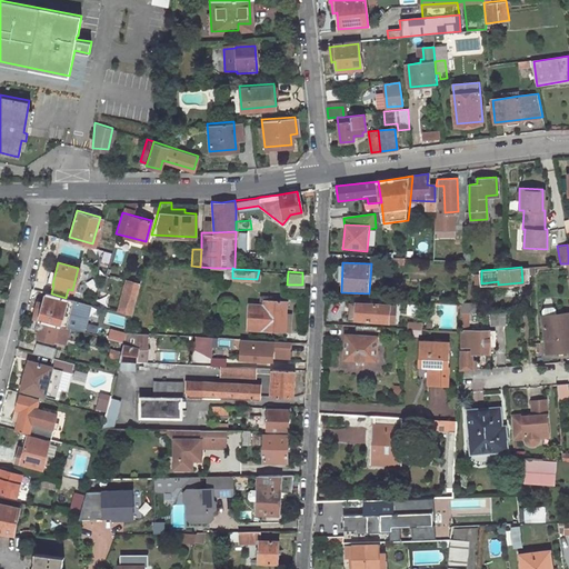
[(139,281),(126,277),(116,311),(130,316),(139,281)]
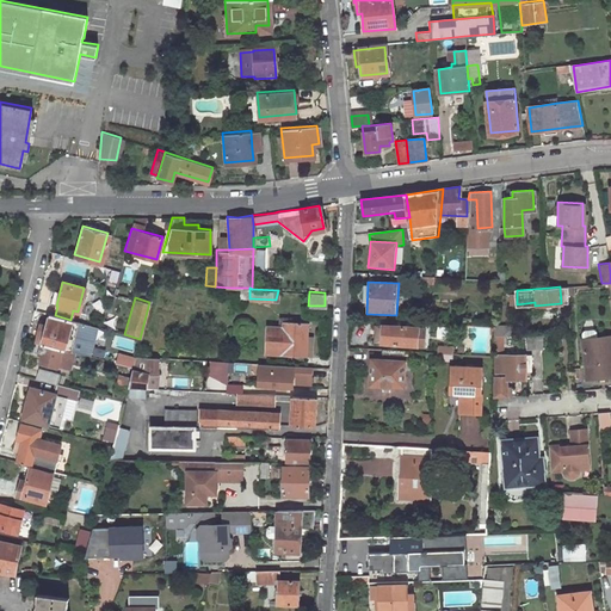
[(34,340),(73,351),(90,356),(97,327),(71,320),(55,315),(51,315),(48,314),(44,325),(41,323),(38,323),(34,340)]
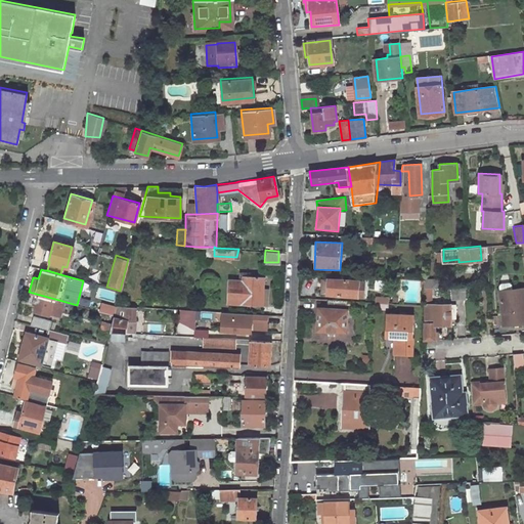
[(235,301),(261,303),(261,302),(262,287),(262,275),(256,275),(242,274),(237,273),(236,278),(228,277),(227,301),(235,301)]
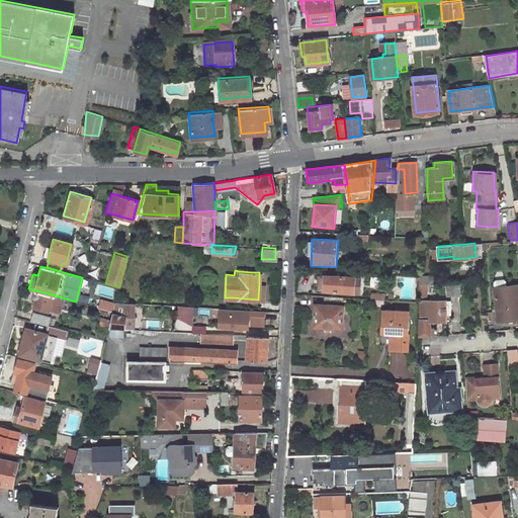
[(322,294),(354,296),(355,277),(323,276),(322,294)]
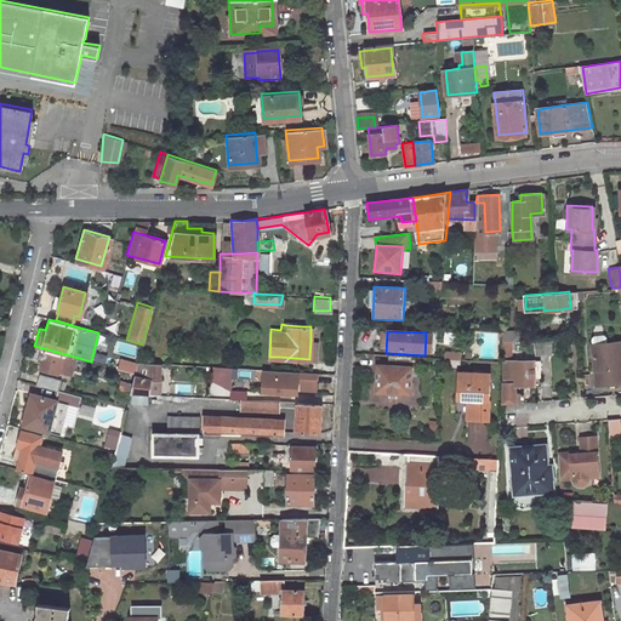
[(519,332),(502,334),(502,339),(502,340),(502,343),(519,342),(519,332)]
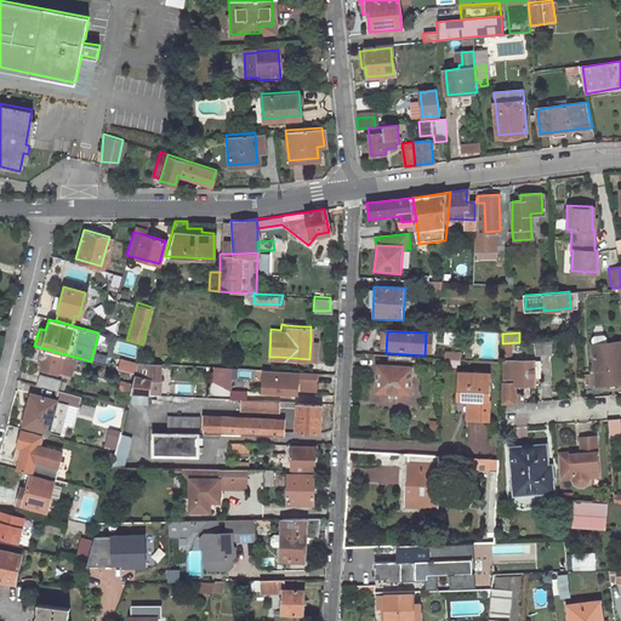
[(620,342),(620,340),(592,343),(596,383),(620,381),(620,342)]
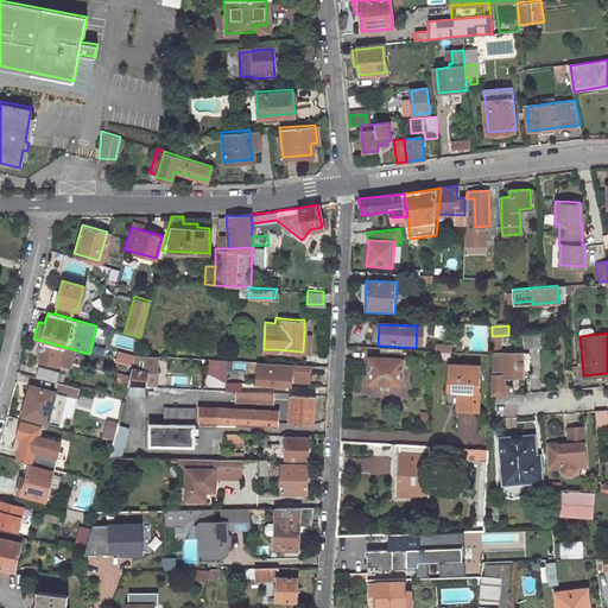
[(525,348),(540,347),(539,335),(525,336),(525,348)]
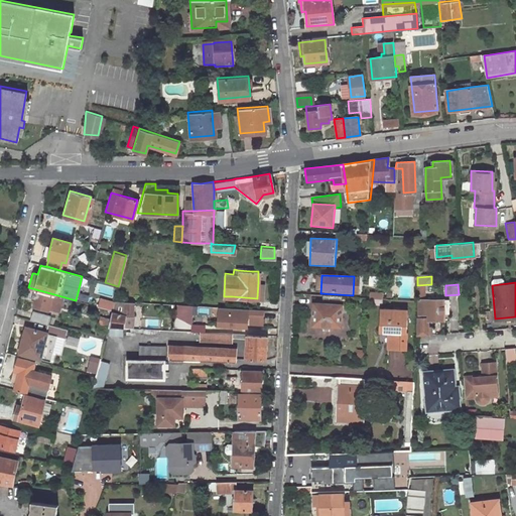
[(428,286),(417,286),(417,293),(428,294),(428,286)]
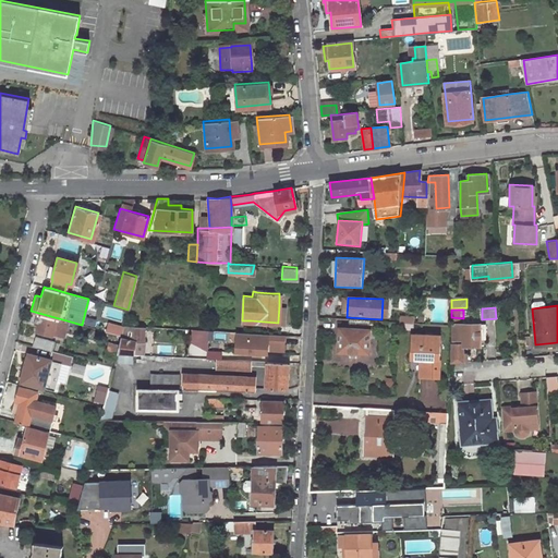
[(67,320),(31,311),(28,320),(37,323),(35,329),(50,334),(62,337),(67,320)]
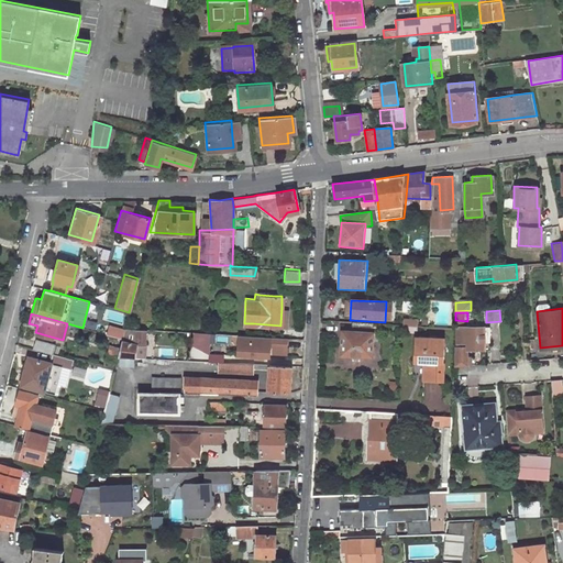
[(121,339),(123,330),(108,326),(106,334),(121,339)]
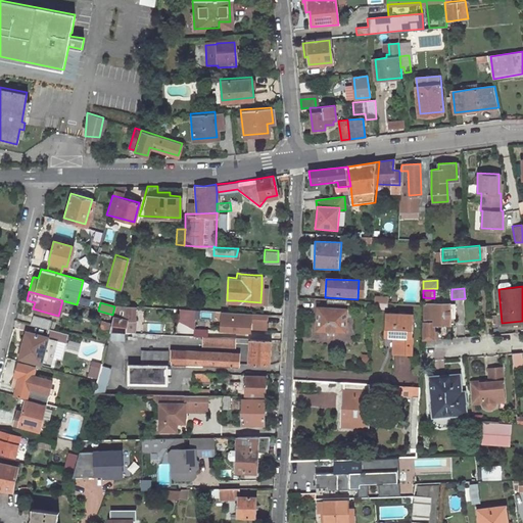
[(431,324),(449,324),(449,314),(453,313),(454,304),(422,303),(422,305),(421,340),(431,339),(431,324)]
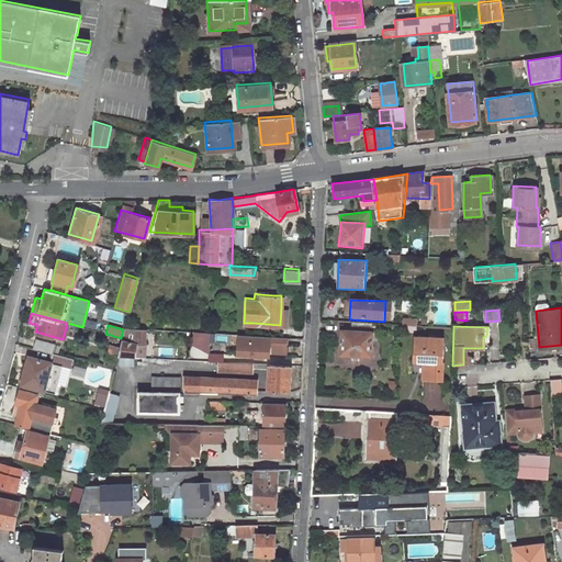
[(133,359),(134,344),(143,344),(143,328),(124,327),(123,329),(121,338),(115,359),(117,359),(132,359),(133,359)]
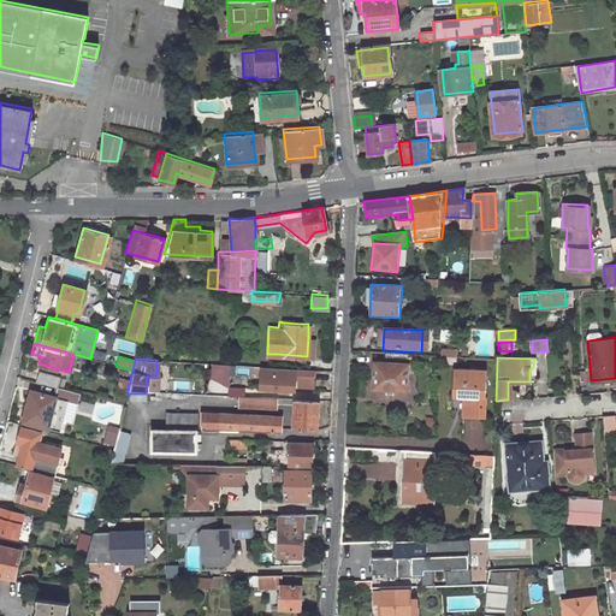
[(409,363),(372,362),(371,391),(408,394),(409,363)]
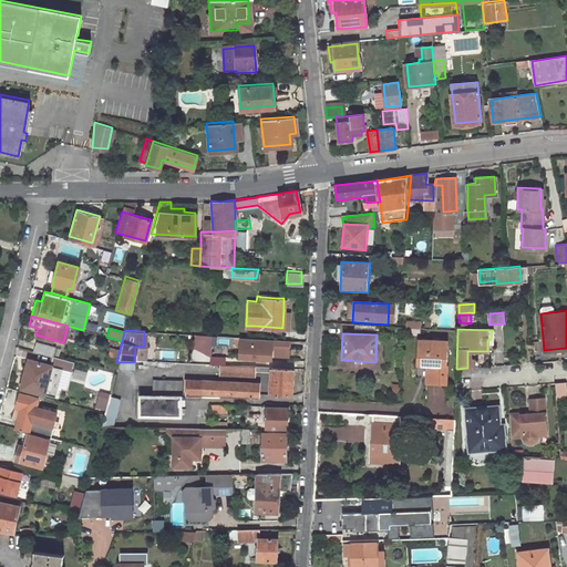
[(226,357),(212,357),(212,336),(197,336),(197,363),(226,363),(226,357)]
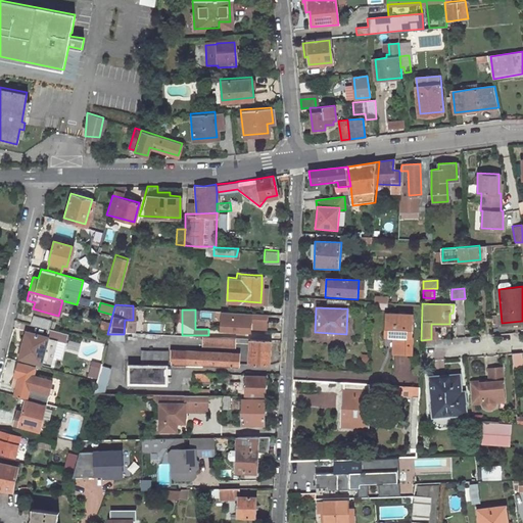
[(38,325),(46,328),(48,319),(32,314),(30,323),(38,325)]
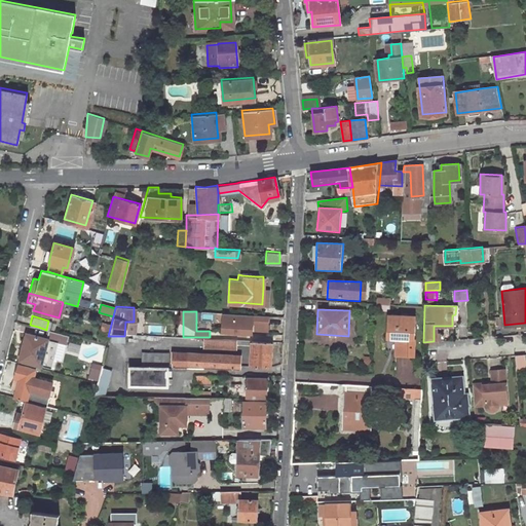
[(414,317),(388,316),(387,340),(395,341),(393,358),(412,359),(414,317)]
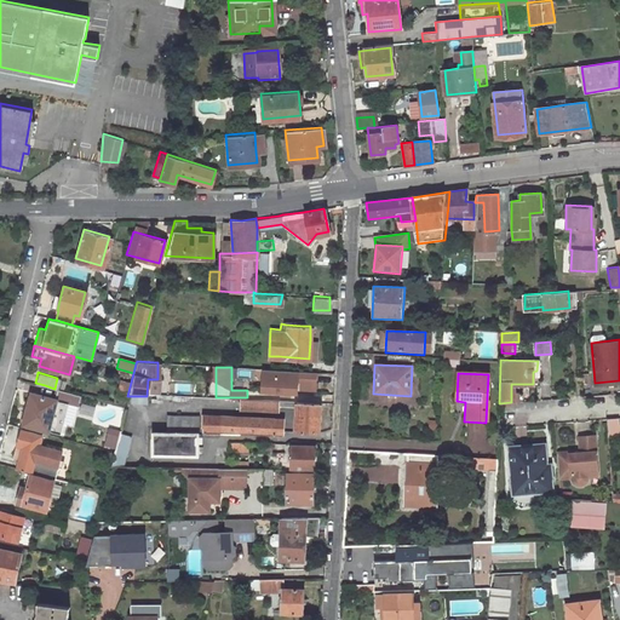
[(148,379),(147,396),(156,396),(158,379),(148,379)]
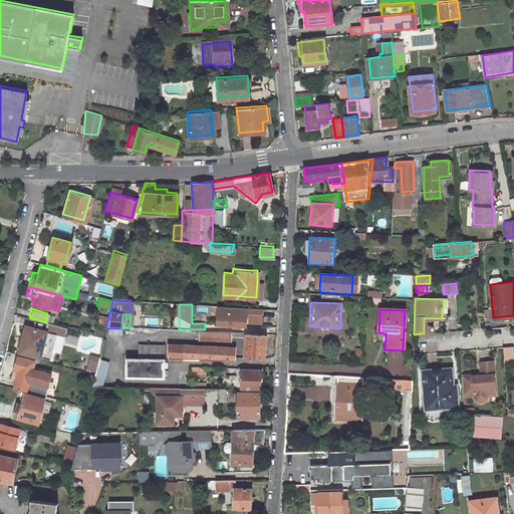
[(15,349),(46,358),(49,349),(53,332),(60,334),(61,326),(51,323),(45,322),(43,330),(25,324),(21,341),(17,340),(15,349)]
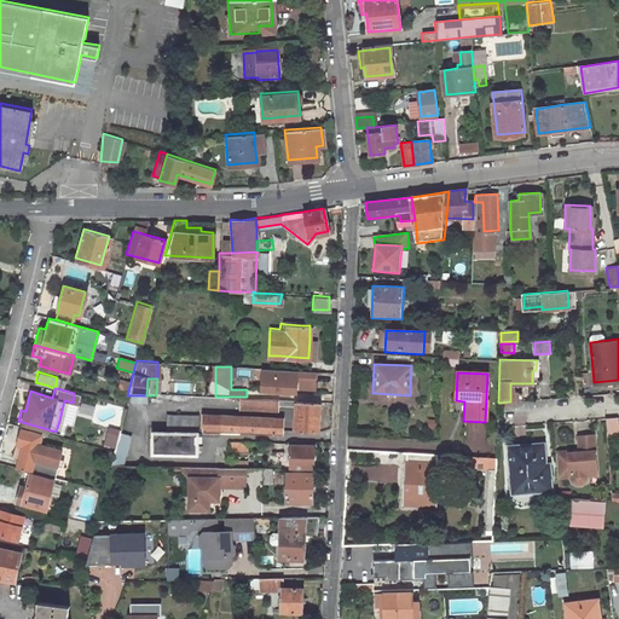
[(295,400),(317,401),(317,389),(295,389),(295,400)]
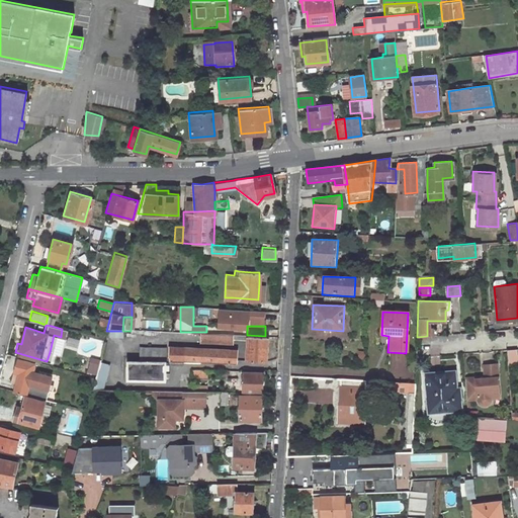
[(245,338),(245,357),(265,358),(265,336),(247,335),(203,334),(203,341),(235,341),(235,338),(245,338)]
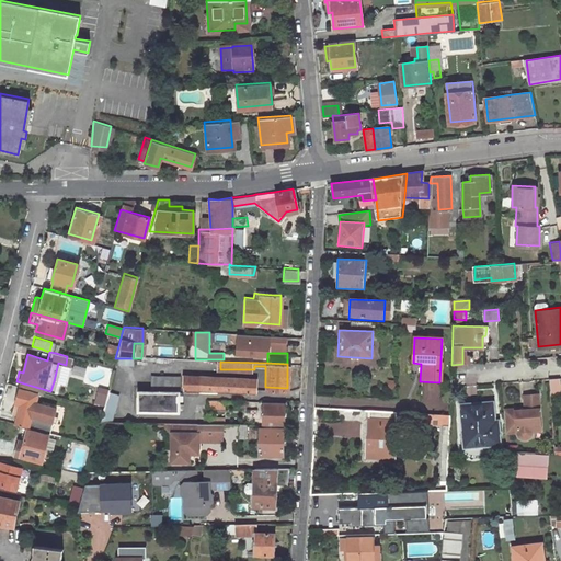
[(58,363),(54,381),(60,384),(66,365),(58,363)]
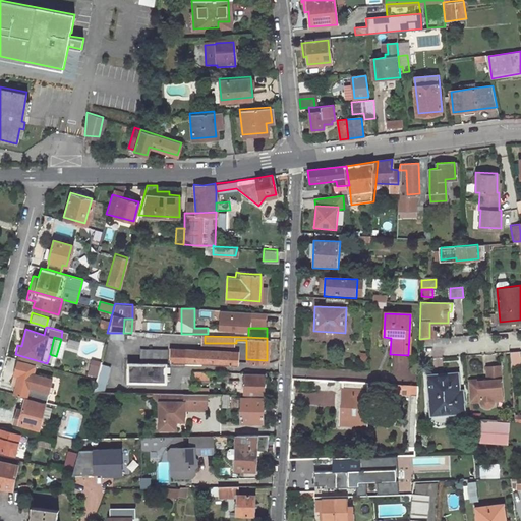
[(168,362),(236,363),(236,351),(169,349),(168,362)]
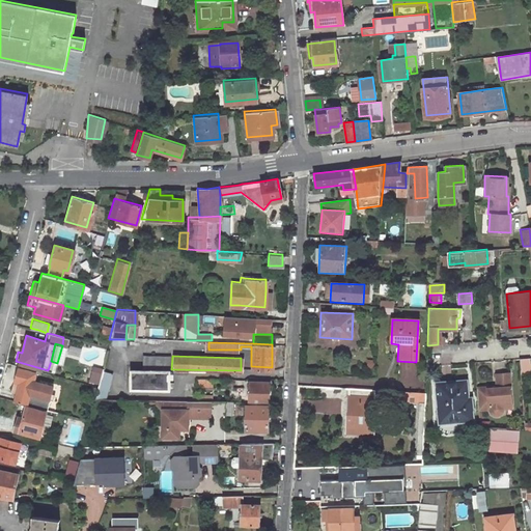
[(169,357),(142,357),(142,369),(169,369),(169,357)]
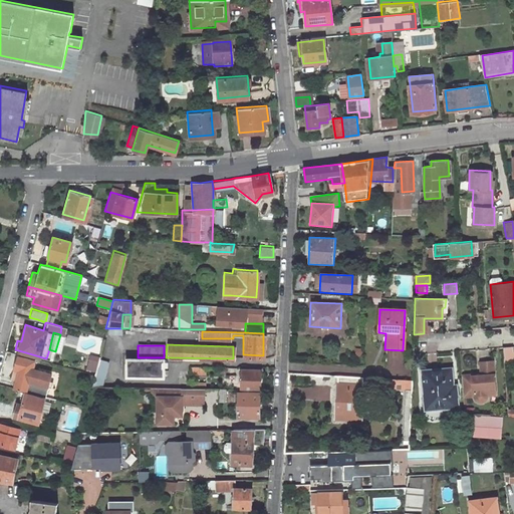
[(512,360),(511,347),(502,347),(503,358),(503,360),(512,360)]
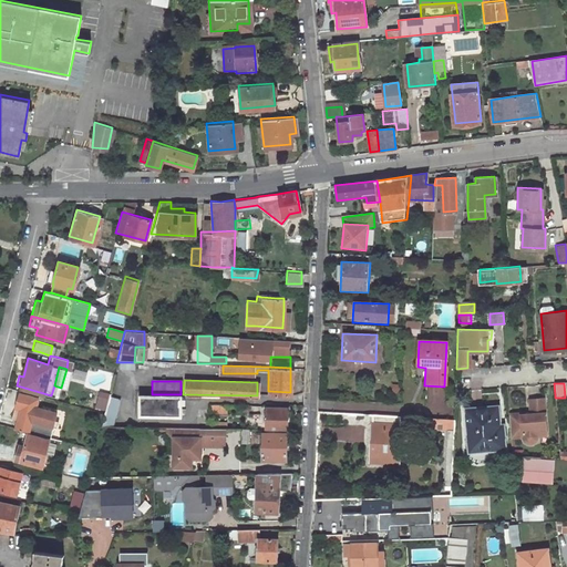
[(20,406),(14,428),(27,431),(34,398),(17,393),(13,405),(20,406)]
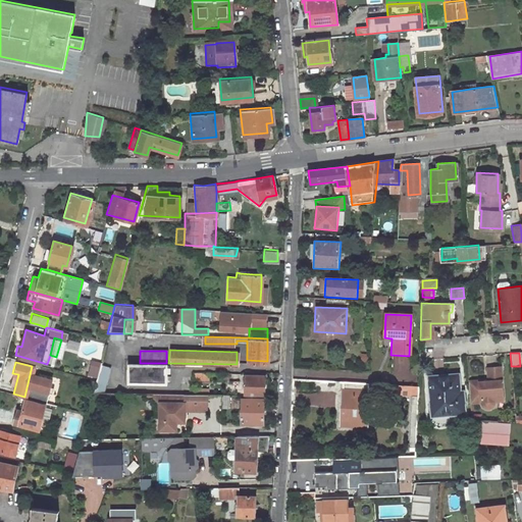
[(127,382),(166,382),(166,363),(156,363),(140,363),(133,363),(127,363),(127,382)]
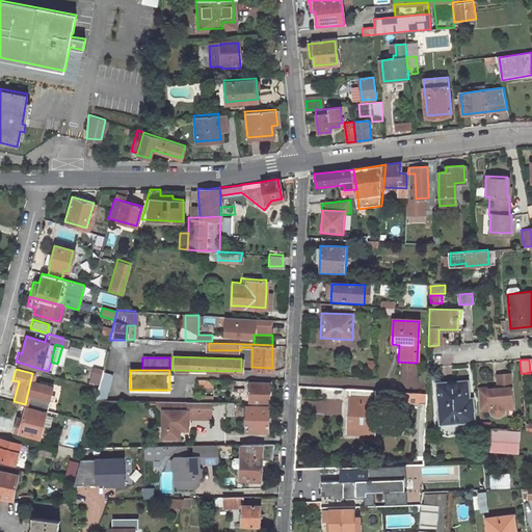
[(109,400),(112,374),(102,373),(99,398),(109,400)]
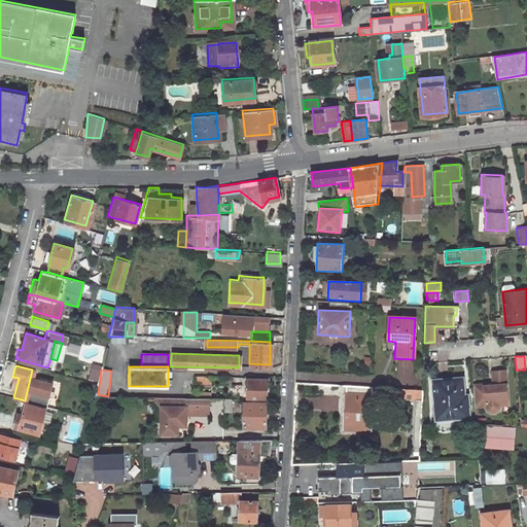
[(492,382),(484,383),(484,384),(472,385),(475,408),(485,407),(486,410),(488,411),(490,412),(492,412),(495,412),(497,410),(498,409),(499,406),(506,406),(503,372),(491,372),(492,382)]
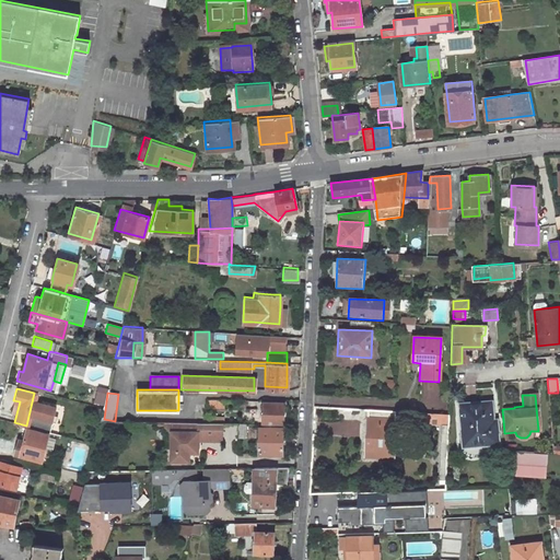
[(263,400),(261,417),(256,417),(256,407),(245,408),(245,422),(258,422),(282,422),(282,400),(263,400)]
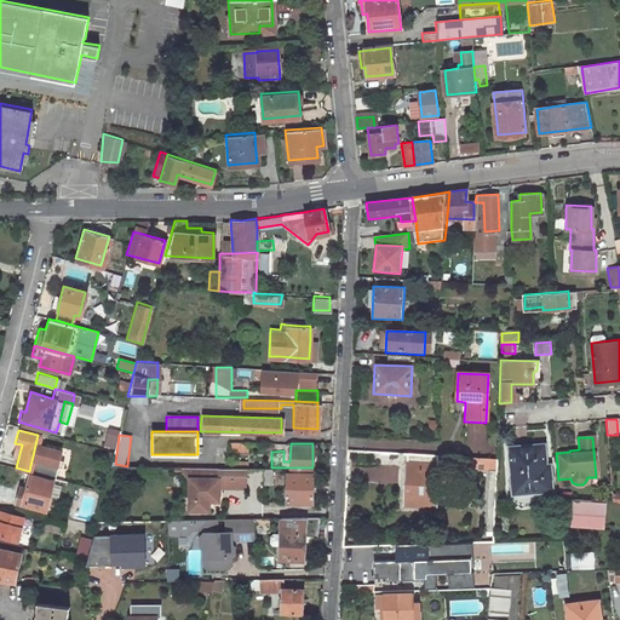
[(543,474),(541,445),(509,446),(510,482),(521,482),(521,492),(551,491),(550,474),(543,474)]
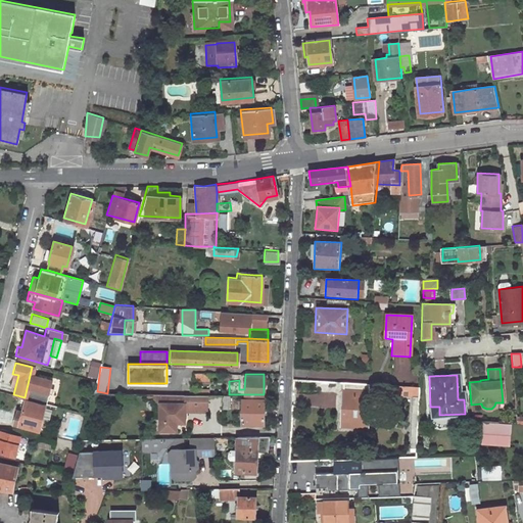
[(367,427),(370,394),(419,397),(419,386),(342,382),(339,426),(367,427)]
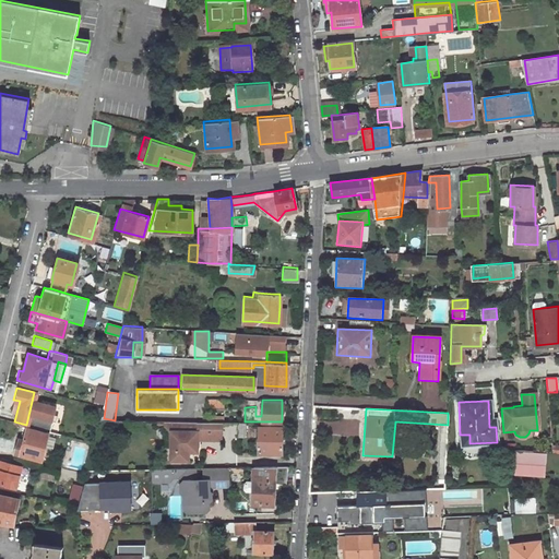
[(203,420),(163,419),(163,424),(168,429),(169,429),(169,459),(186,459),(187,450),(195,450),(195,438),(195,433),(200,433),(203,438),(219,438),(219,420),(203,420)]
